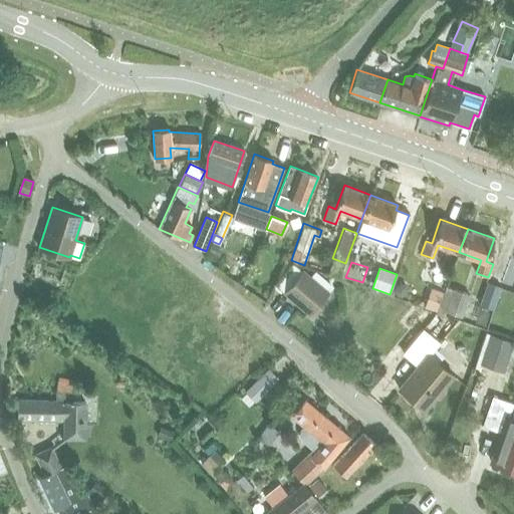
[(328,291),(302,270),(283,291),(310,312),(328,291)]
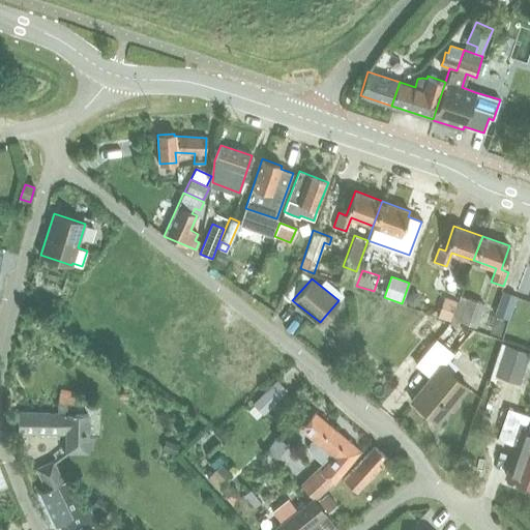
[(408,294),(406,299),(409,304),(415,305),(420,303),(421,297),(418,292),(413,291),(408,294)]
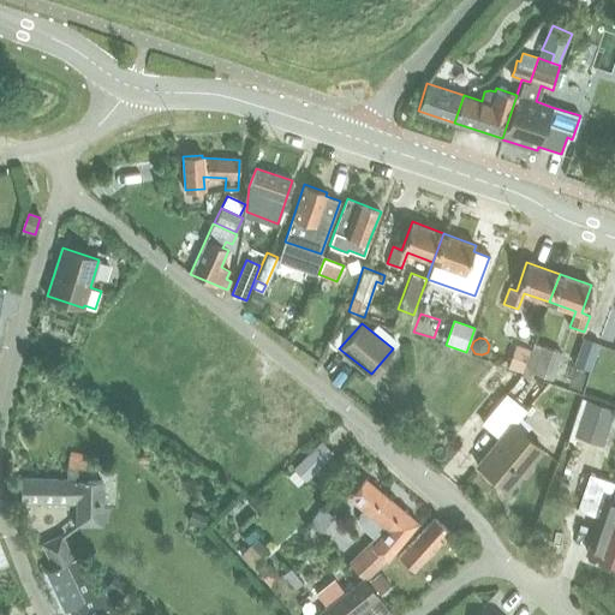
[(590,370),(599,342),(584,338),(574,364),(590,370)]
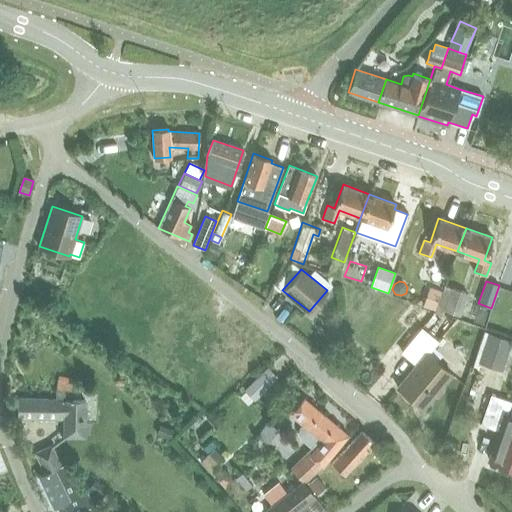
[(431,286),(424,306),(435,310),(442,290),(431,286)]
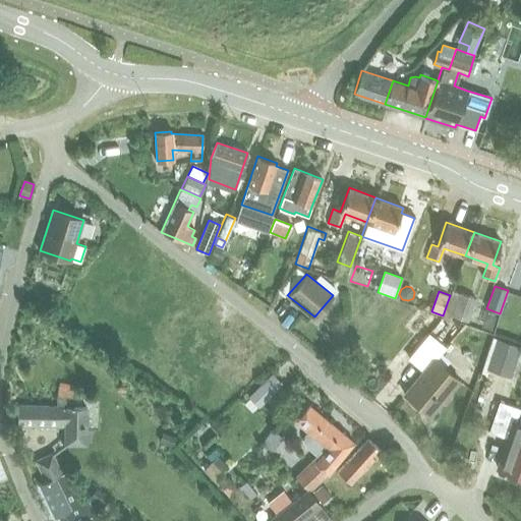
[(453,292),(444,316),(451,319),(452,315),(467,322),(475,298),(460,293),(459,294),(453,292)]
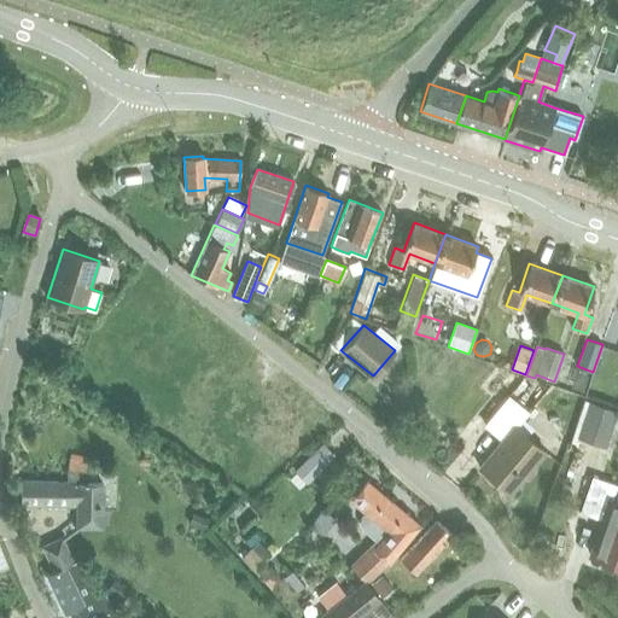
[(503,439),(499,445),(481,467),(511,493),(544,452),(516,427),(528,412),(508,397),(485,425),(503,439)]
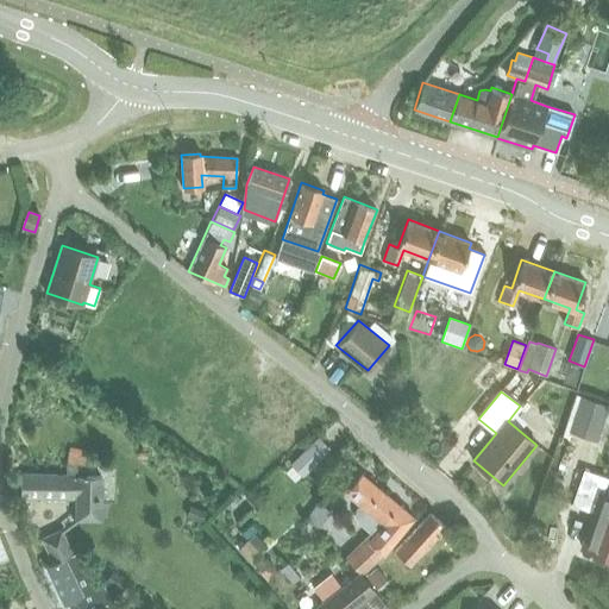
[(569,431),(592,439),(596,440),(608,406),(581,396),(569,431)]
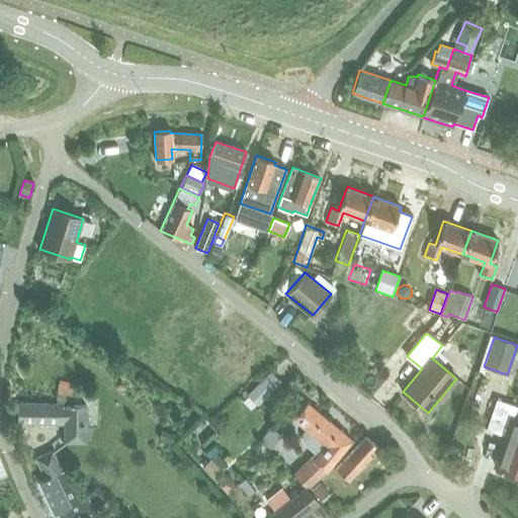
[(471,351),(462,361),(475,371),(483,362),(471,351)]
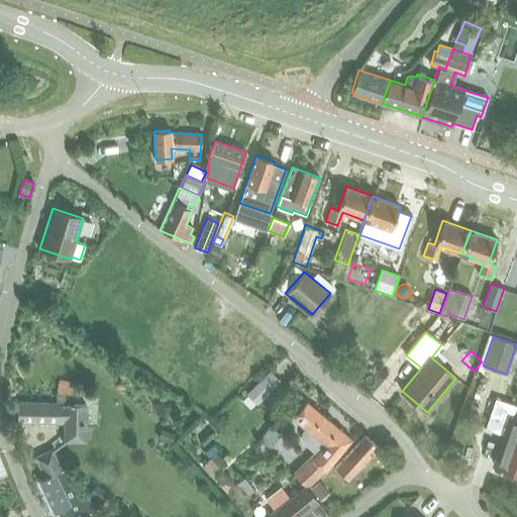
[(257,407),(282,383),(271,372),(246,396),(257,407)]
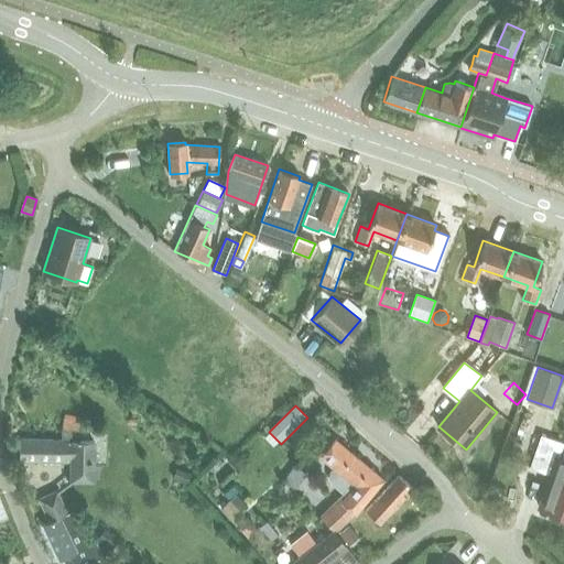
[(94,481),(94,442),(77,441),(78,432),(80,414),(65,412),(62,430),(62,441),(20,440),(20,461),(72,462),(71,480),(94,481)]
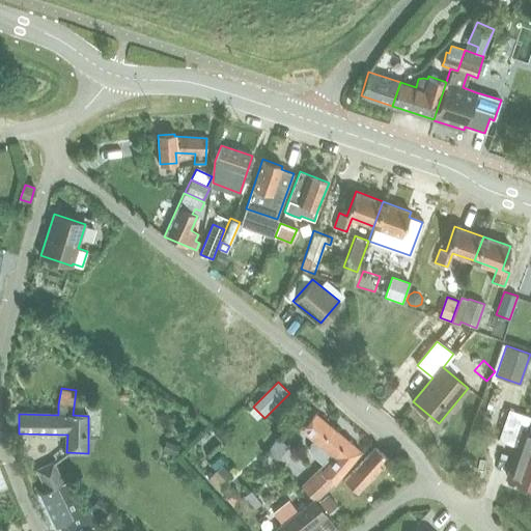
[(530,484),(530,431),(524,430),(529,417),(509,411),(499,440),(518,446),(507,477),(530,484)]
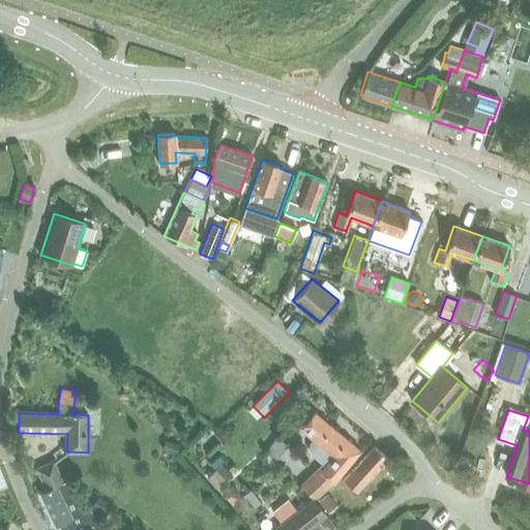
[(313,499),(315,500),(333,481),(334,481),(360,449),(315,412),(301,429),(314,439),(310,443),(308,448),(311,451),(320,461),(326,465),(319,474),(316,471),(301,486),(313,499)]
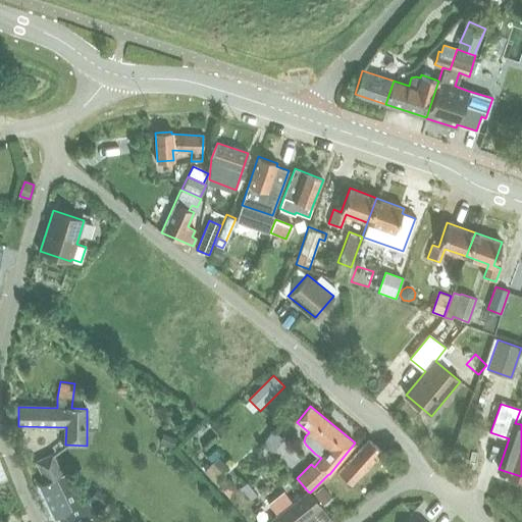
[(273,430),(267,438),(278,447),(283,438),(273,430)]
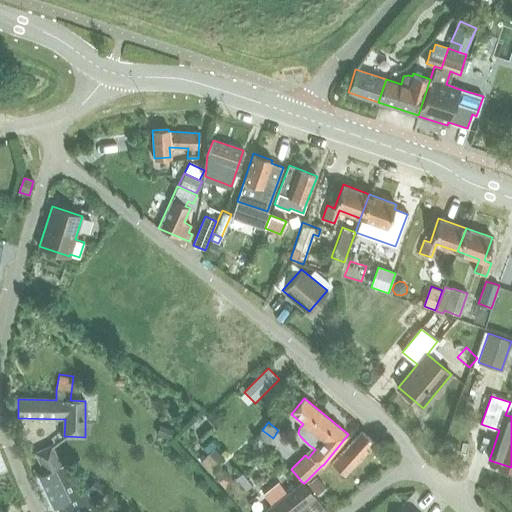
[(161,425),(157,434),(170,439),(174,430),(161,425)]
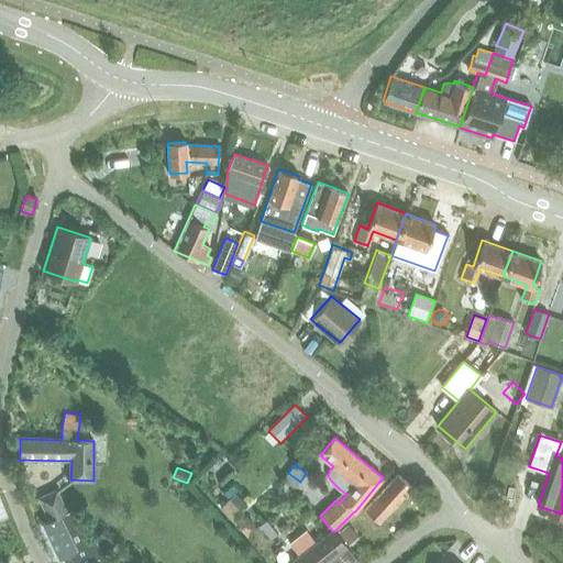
[(379,521),(412,487),(398,474),(366,508),(379,521)]
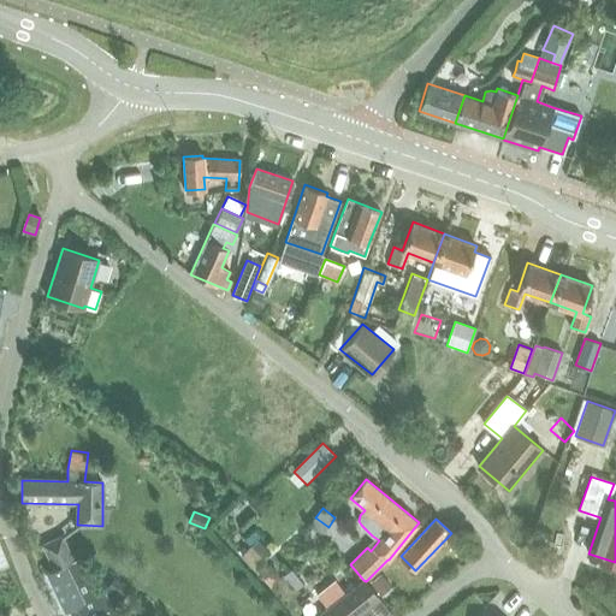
[(43,545),(54,569),(72,561),(61,537),(43,545)]
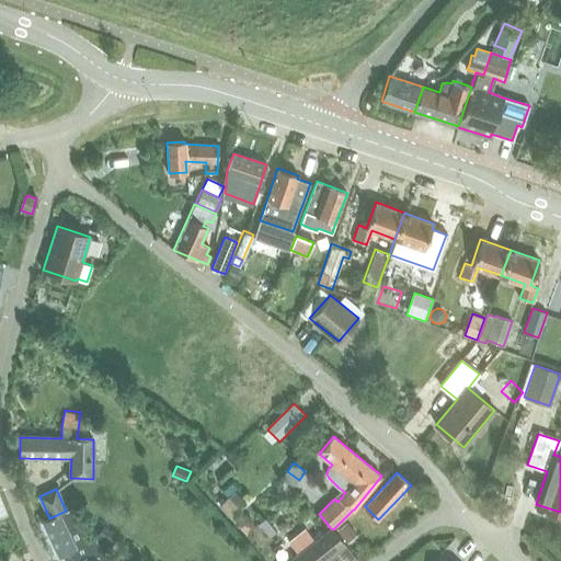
[(228,497),(219,506),(232,521),(241,512),(228,497)]
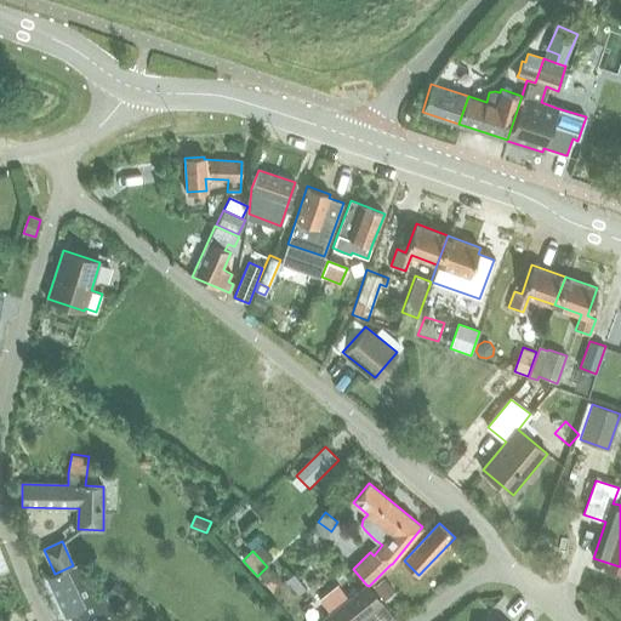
[(73,565),(55,574),(47,577),(66,616),(73,613),(77,620),(97,620),(108,616),(113,613),(104,596),(97,599),(80,563),(73,565)]
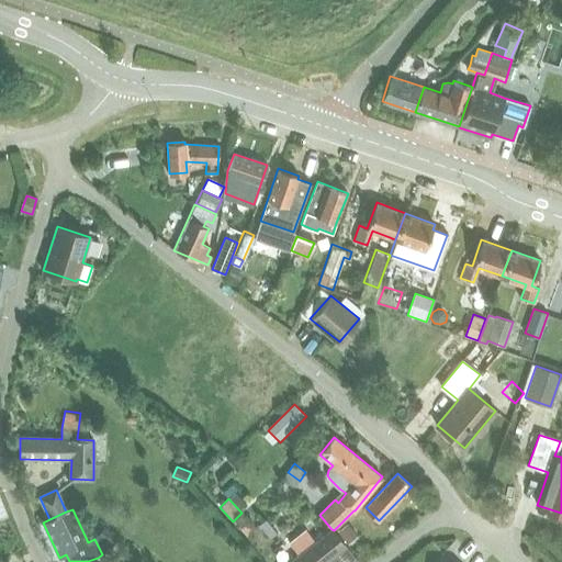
[(242,513),(233,520),(246,536),(255,528),(242,513)]
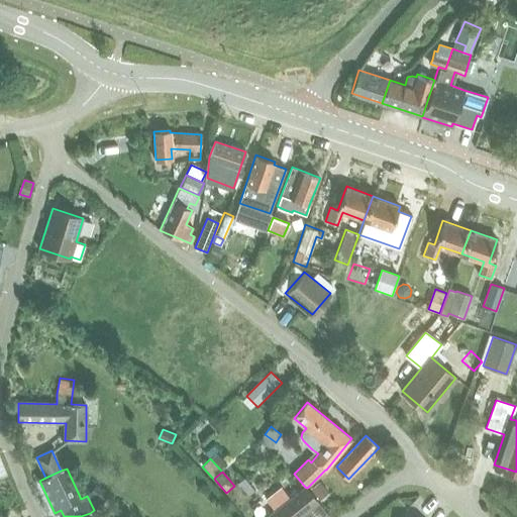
[(245,478),(239,483),(249,496),(255,491),(245,478)]
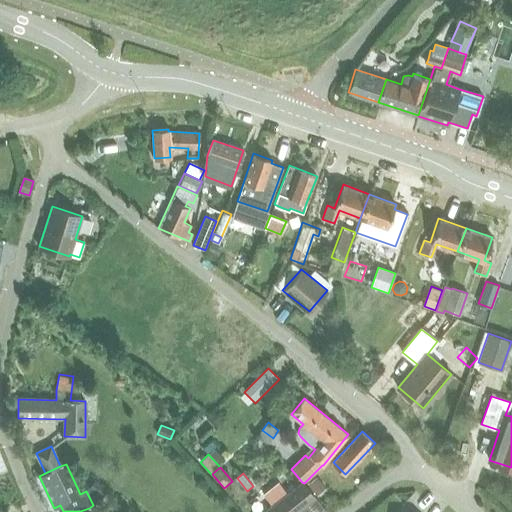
[(317,476),(308,483),(318,495),(327,488),(317,476)]
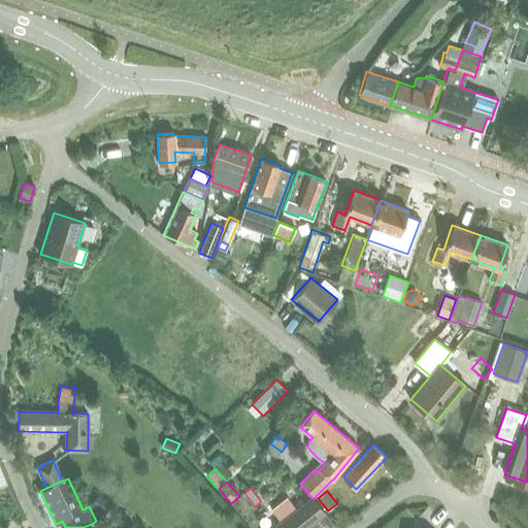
[(99,495),(92,504),(105,515),(112,504),(99,495)]
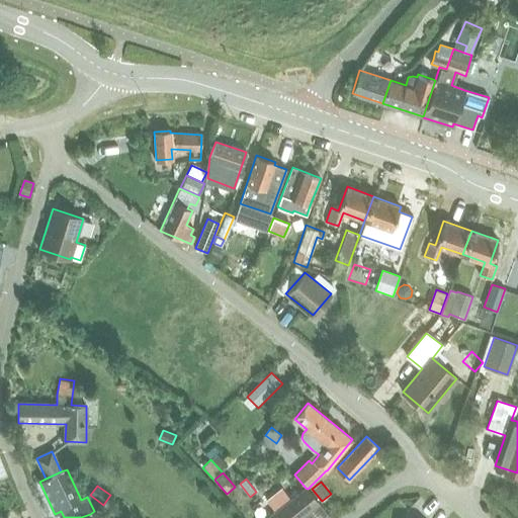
[(308,489),(306,488),(289,500),(274,512),(266,517),(298,517),(318,503),(308,489)]
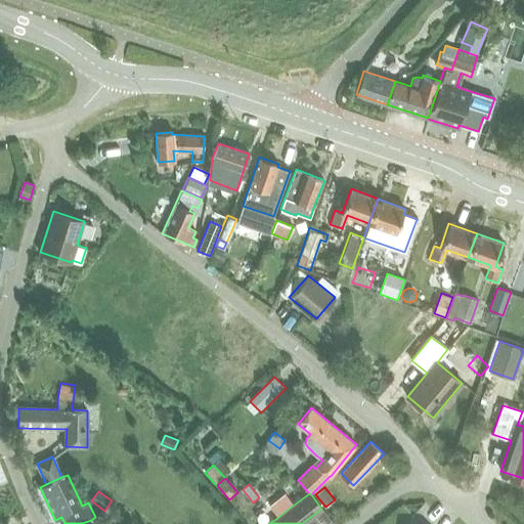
[(284,494),(268,507),(277,518),(293,506),(284,494)]
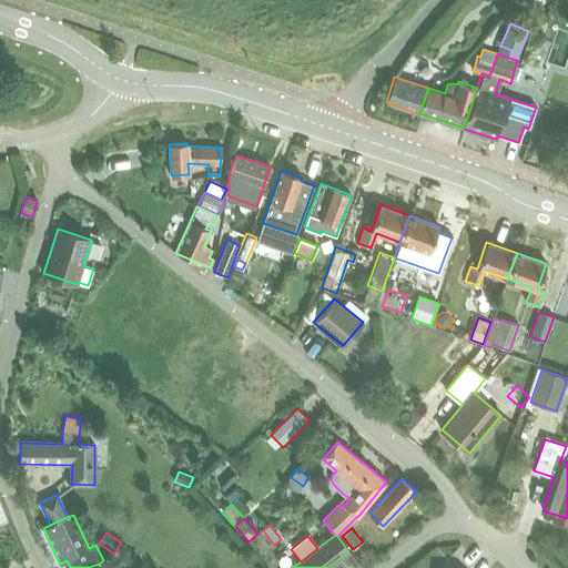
[(358,567),(347,553),(331,566),(332,567),(358,567)]
